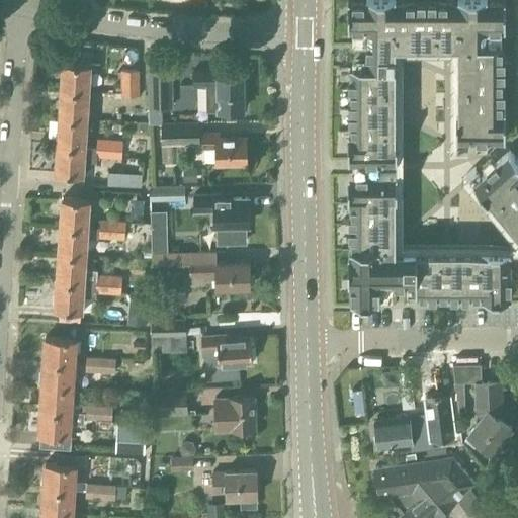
[(511,296),(511,250),(517,249),(517,159),(510,151),(506,138),(506,108),(504,108),(504,42),(503,42),(488,42),(488,29),(506,28),(505,0),(349,0),(349,28),(367,28),(367,65),(351,65),(351,131),(349,131),(349,160),(349,174),(349,203),(351,203),(351,250),(349,250),(349,278),(351,278),(351,296),(380,296),(380,278),(416,278),(417,279),(417,294),(482,294),(482,296),(511,296)]
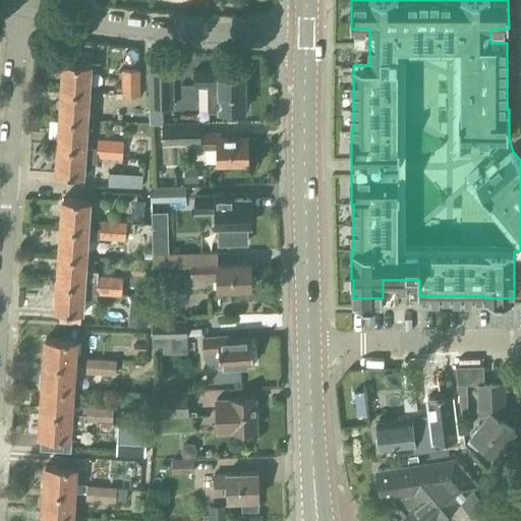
[(62,89),(90,91),(91,62),(63,61),(62,89)]
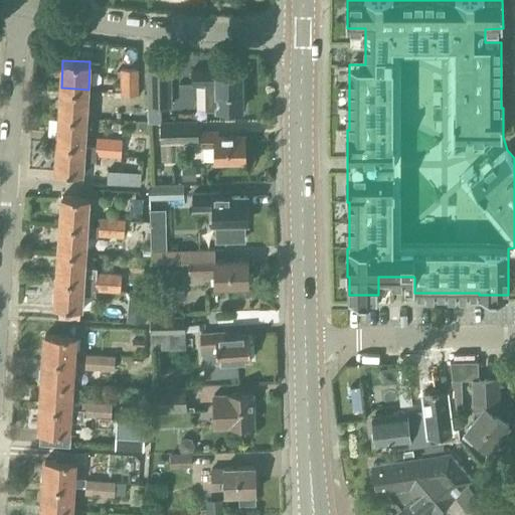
[(192,68),(193,87),(217,86),(217,93),(206,93),(206,111),(217,110),(217,109),(241,109),(241,74),(219,74),(219,67),(192,68)]
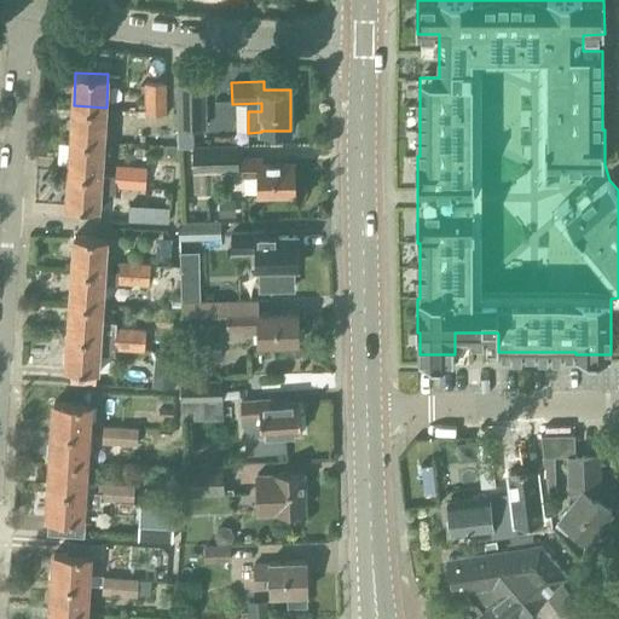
[(167,82),(145,84),(145,91),(145,98),(168,97),(167,82)]
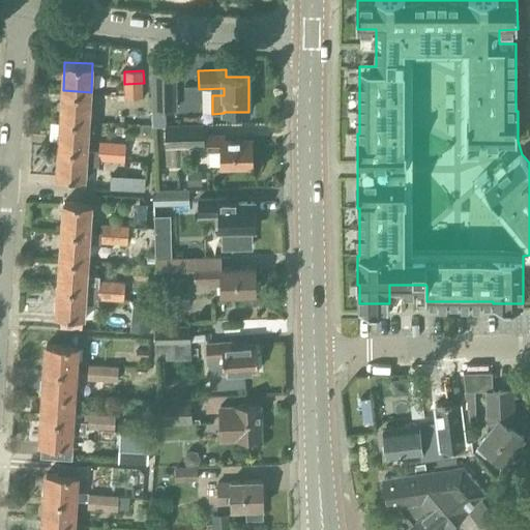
[(153,109),(177,108),(176,71),(152,71),(153,109)]
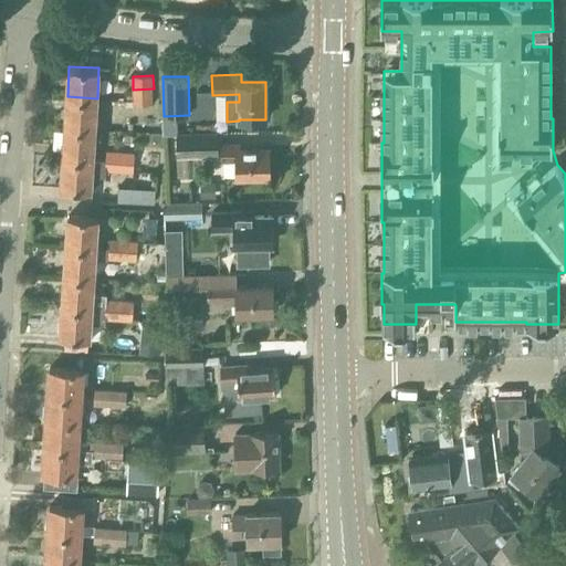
[(154,88),(133,90),(134,94),(134,104),(154,104),(154,90),(154,88)]
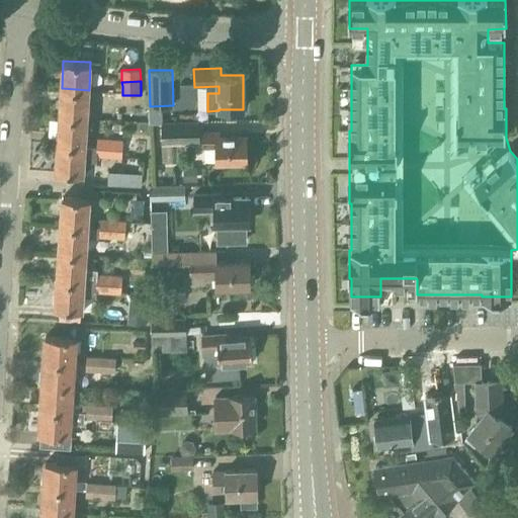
[(87,117),(89,90),(62,88),(60,116),(87,117)]
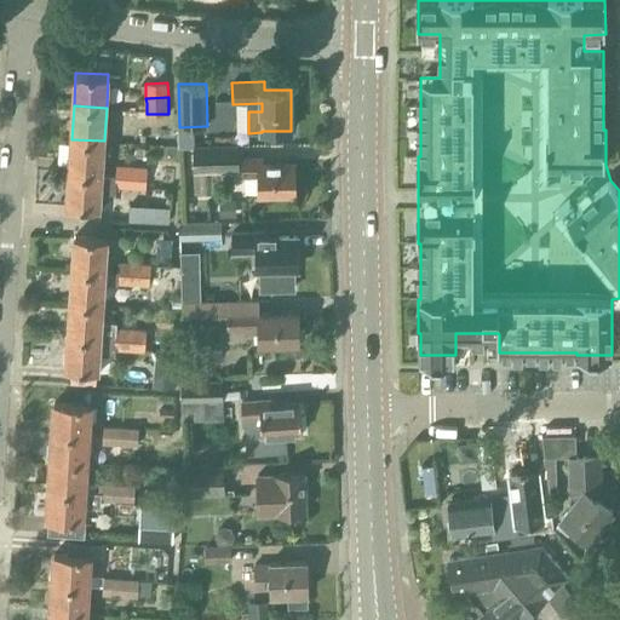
[(104,141),(72,139),(70,172),(103,174),(116,174),(116,166),(118,160),(103,159),(104,141)]
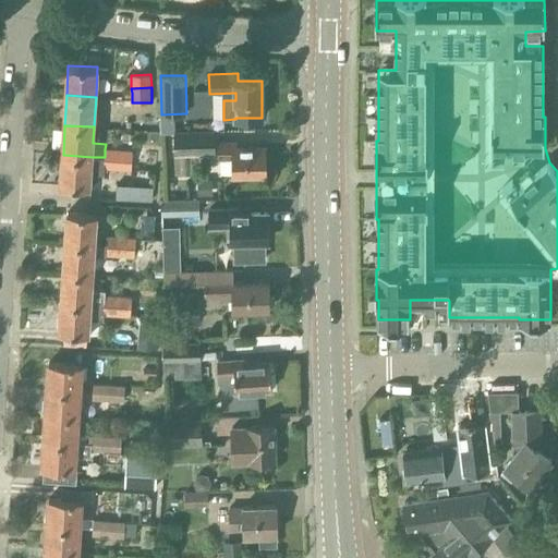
[(214,130),(173,131),(173,155),(215,154),(214,130)]
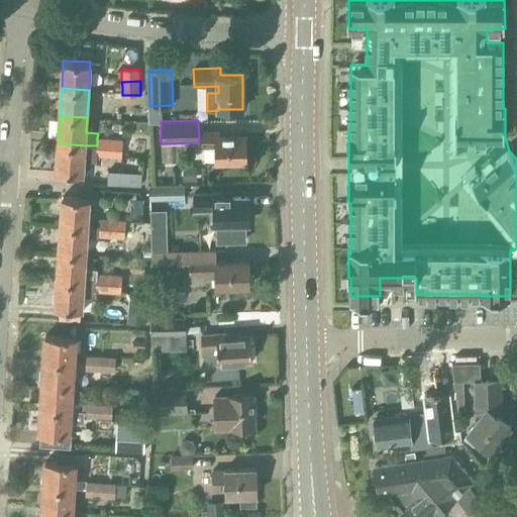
[(204,139),(204,147),(216,147),(216,163),(246,163),(246,136),(221,136),(220,130),(203,130),(203,139),(204,139)]
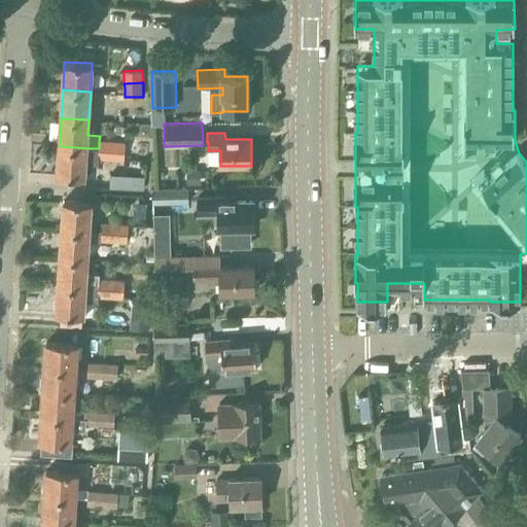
[(100,141),(99,161),(112,162),(113,141),(100,141)]
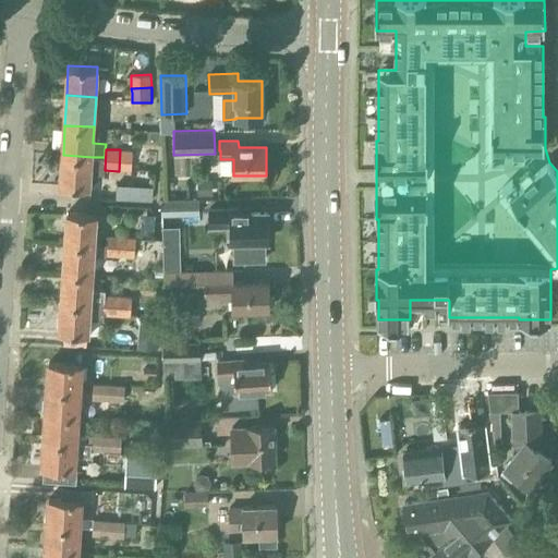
[(134,150),(120,149),(119,171),(133,171),(134,150)]
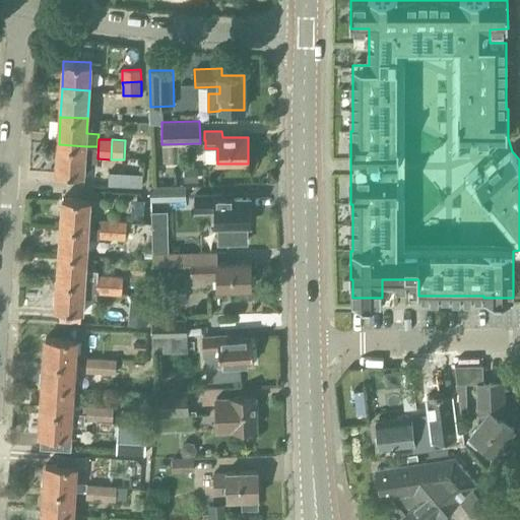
[(86,146),(59,144),(57,173),(84,175),(85,161),(96,163),(98,158),(98,146),(86,146)]
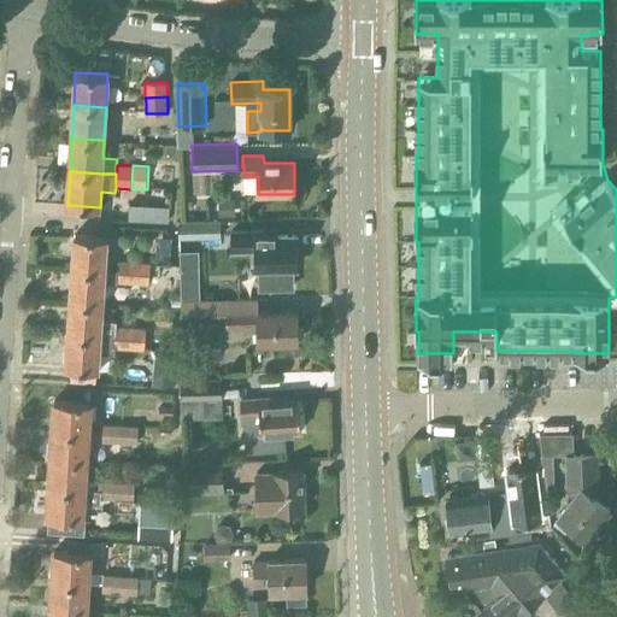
[(130,203),(130,219),(169,222),(170,206),(130,203)]
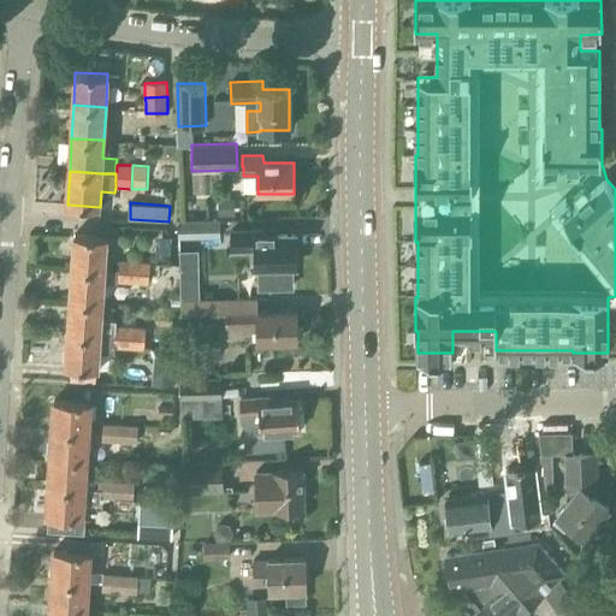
[(220,221),(179,223),(179,238),(221,237),(220,221)]
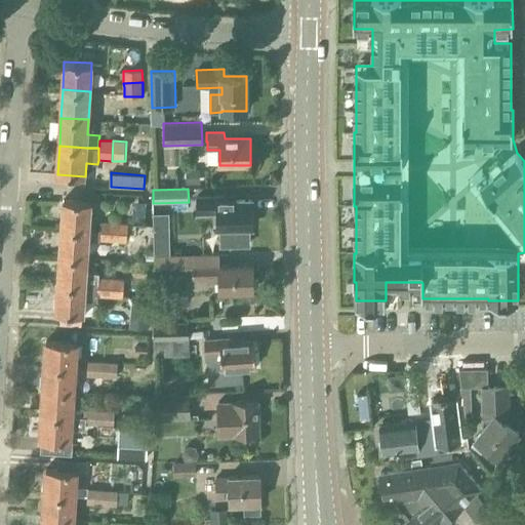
[(235,196),(198,196),(198,213),(218,213),(218,229),(220,229),(220,246),(248,245),(248,228),(251,228),(251,201),(235,201),(235,196)]
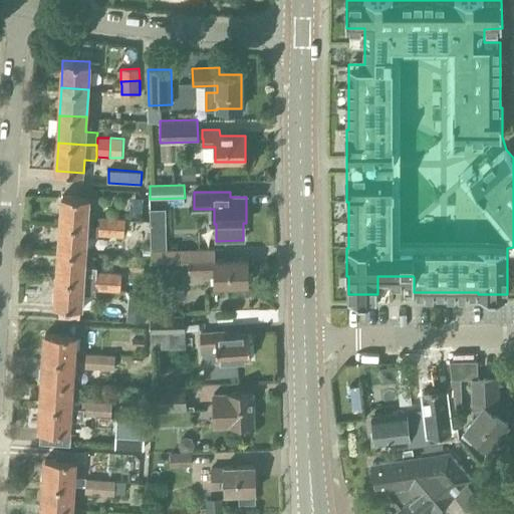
[(125,193),(125,212),(141,211),(140,193),(125,193)]
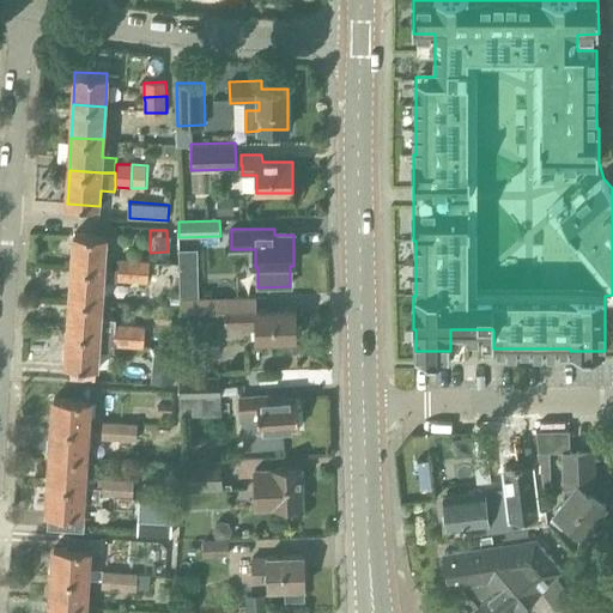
[(73,266),(104,268),(107,235),(76,232),(73,266)]
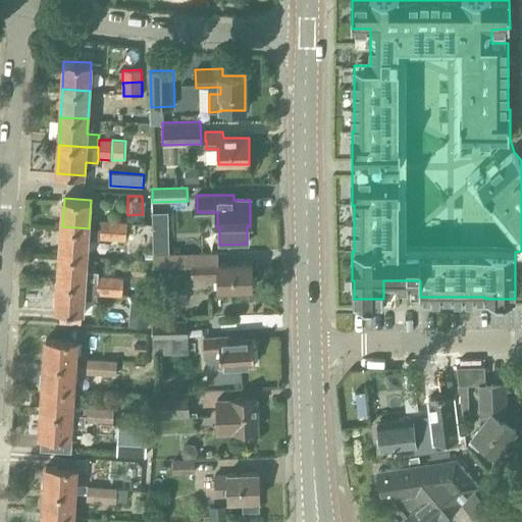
[(114,221),(102,220),(101,229),(101,239),(105,239),(114,240),(114,221)]
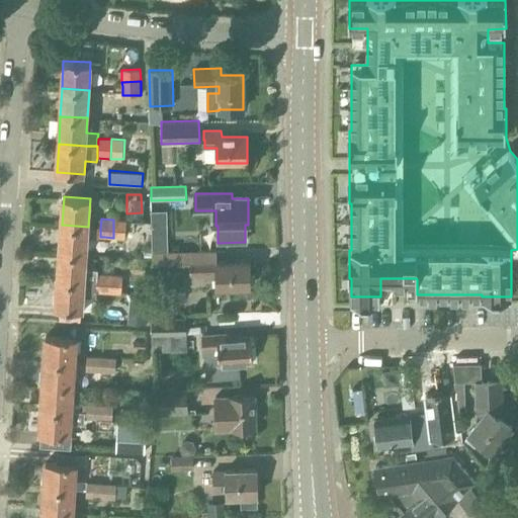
[(126,221),(113,220),(113,238),(125,239),(125,238),(126,229),(126,221)]
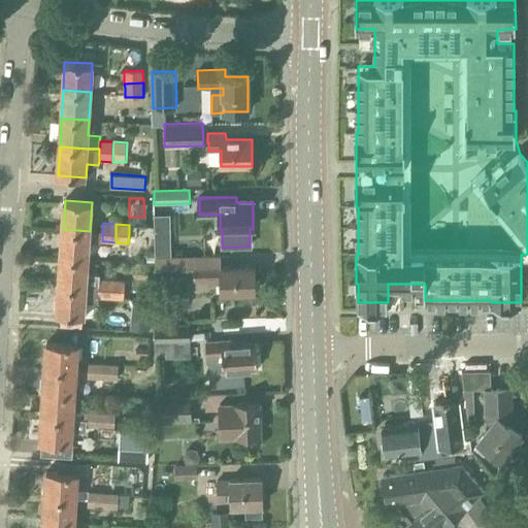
[(90,231),(63,229),(61,258),(88,260),(90,231)]
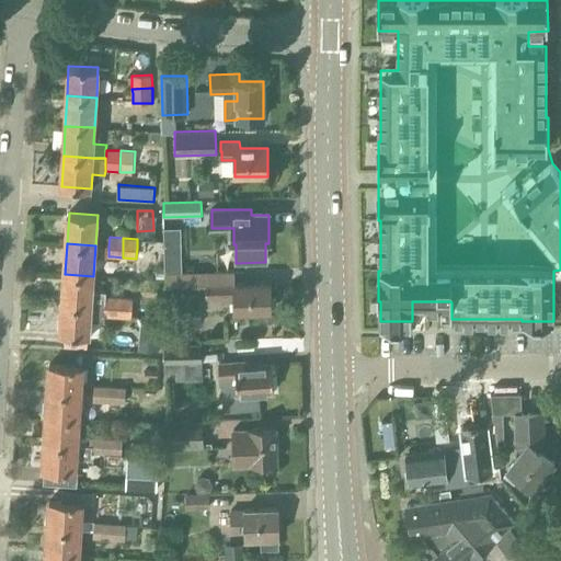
[(168,272),(168,292),(207,290),(207,297),(221,296),(222,302),(233,301),(233,311),(271,311),(270,283),(236,284),(233,284),(221,284),(221,271),(168,272)]
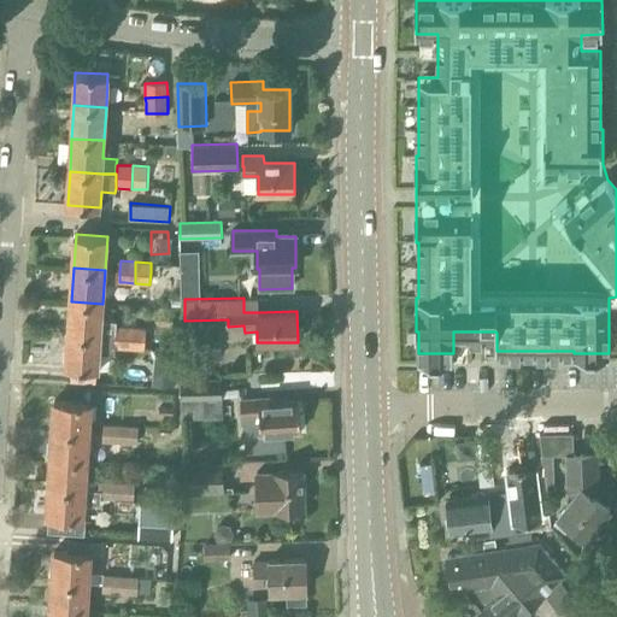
[(103,304),(71,301),(69,334),(100,336),(115,338),(115,322),(101,322),(101,319),(103,304)]
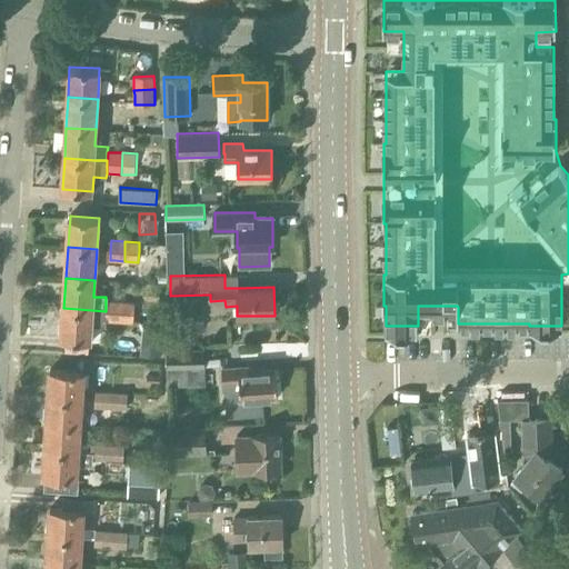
[(108,300),(107,321),(120,322),(121,301),(108,300)]
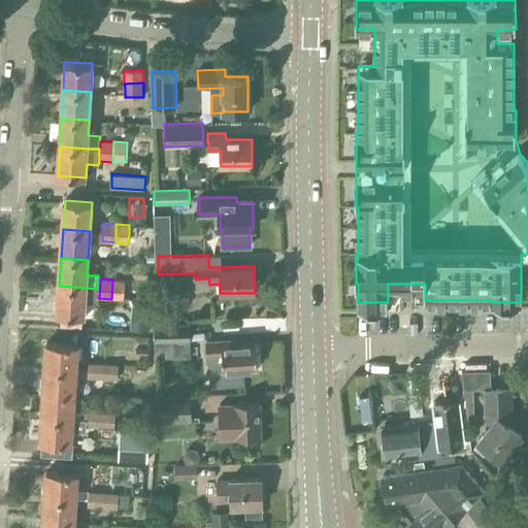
[(126,281),(112,279),(111,299),(124,300),(125,291),(126,281)]
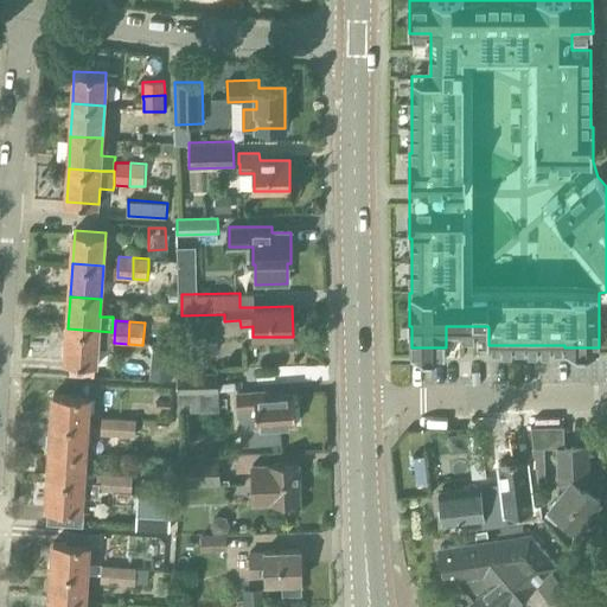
[(98,331),(68,328),(65,362),(96,364),(98,343),(112,343),(113,332),(98,331)]
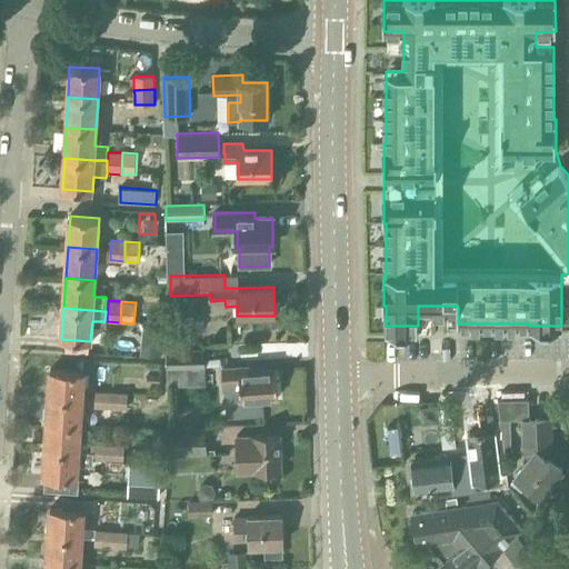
[(142,322),(141,338),(160,340),(161,323),(142,322)]
